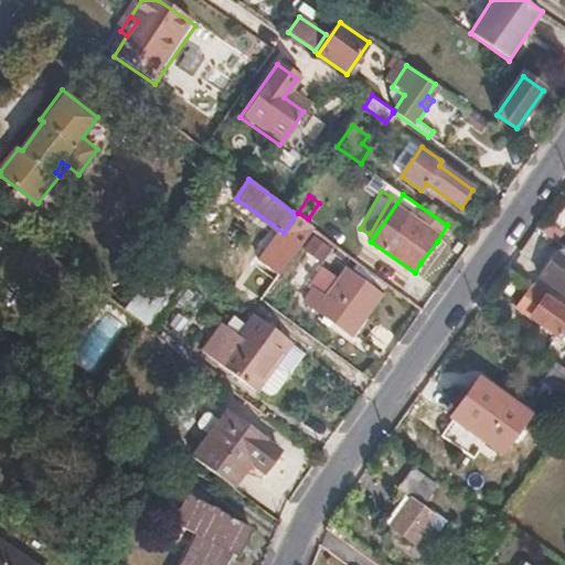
[(302,247),(316,230),(296,214),(284,233),(302,247)]
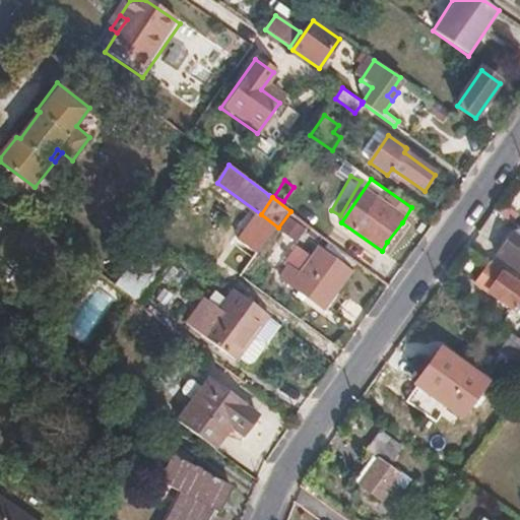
[(289,215),(279,229),(311,252),(316,244),(301,233),(305,226),(289,215)]
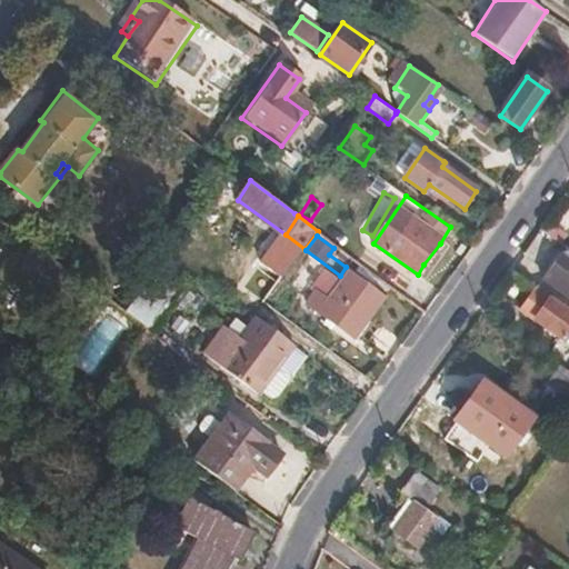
[(568,253),(561,249),(541,276),(565,292),(568,289),(568,253)]
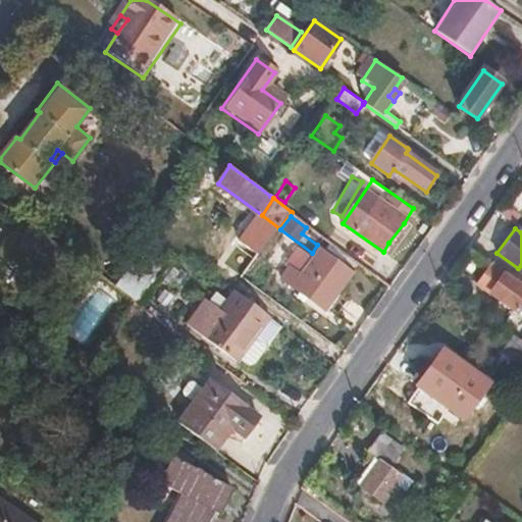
[(63,250),(49,239),(43,248),(56,258),(63,250)]
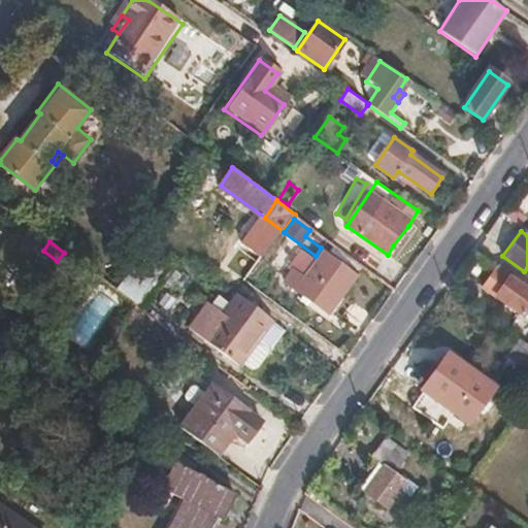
[(328,314),(356,277),(325,254),(320,262),(305,282),(298,276),(293,272),(286,282),(302,295),(311,301),(328,314)]
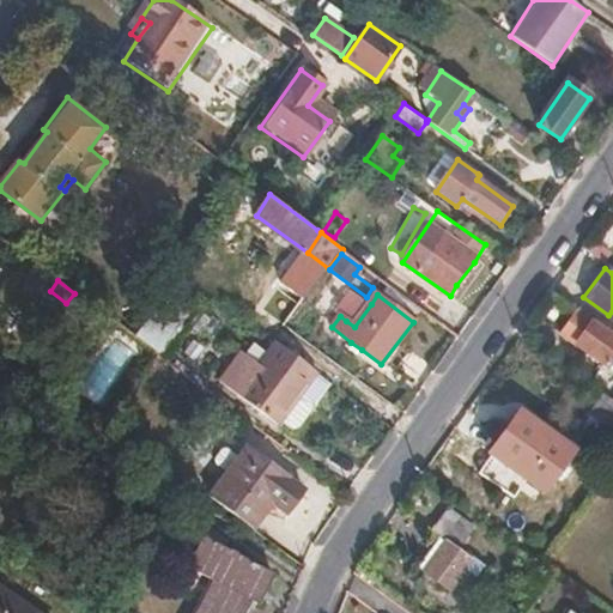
[(354,327),(371,304),(363,298),(346,321),(354,327)]
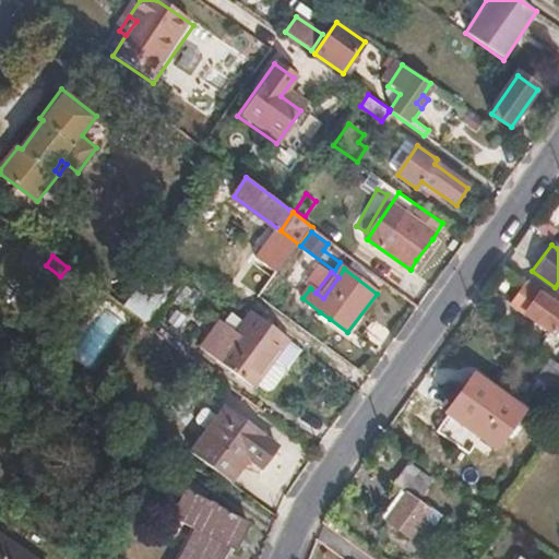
[(173,301),(147,282),(126,311),(143,323),(152,330),(173,301)]
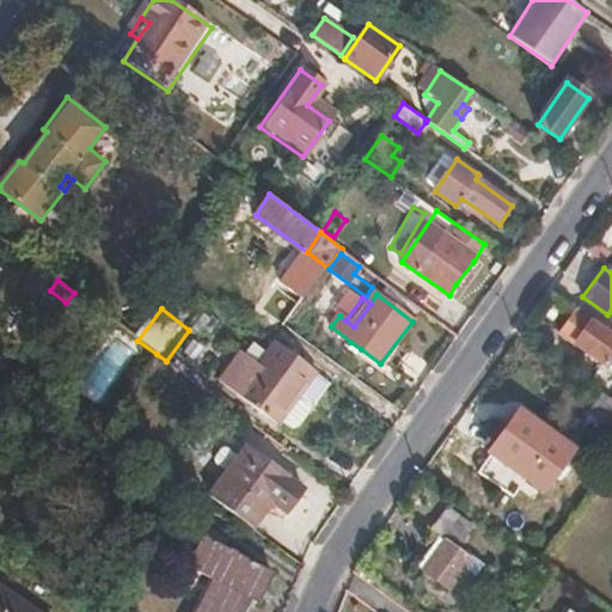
[(611,338),(573,311),(556,334),(603,366),(605,362),(611,367),(611,338)]
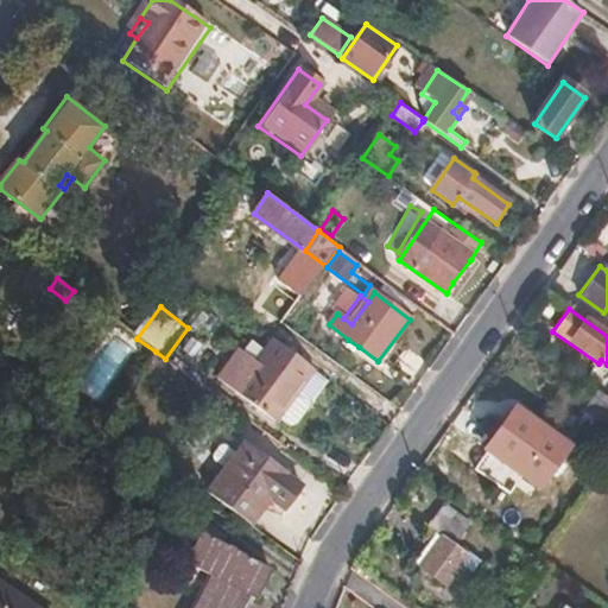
[(359,347),(348,340),(344,346),(355,354),(359,347)]
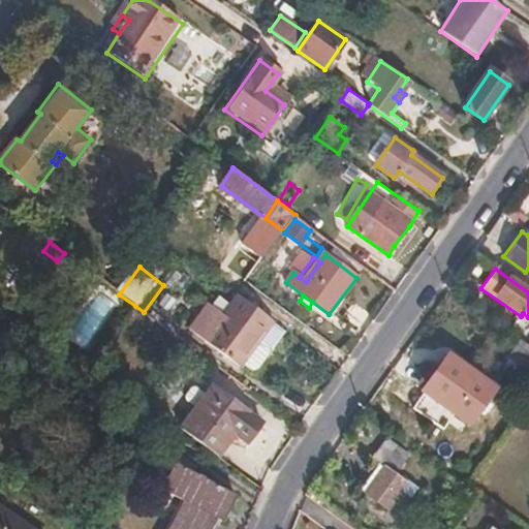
[(252,375),(285,330),(250,303),(217,348),(252,375)]
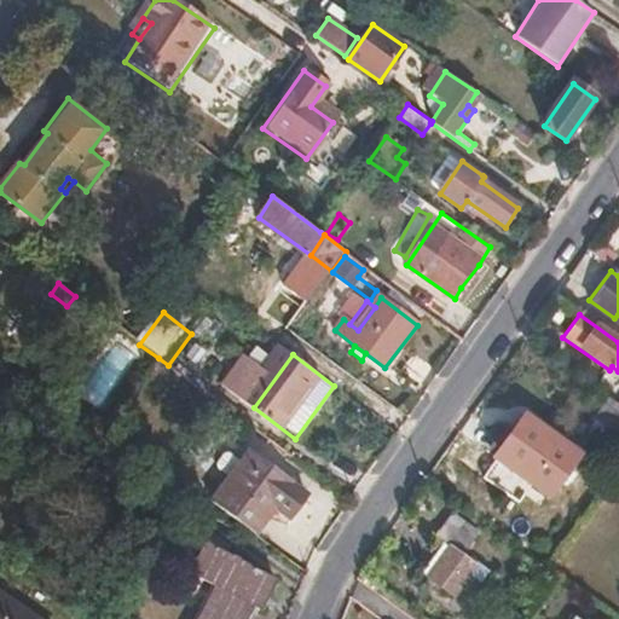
[(618,404),(605,394),(591,415),(618,434),(618,404)]
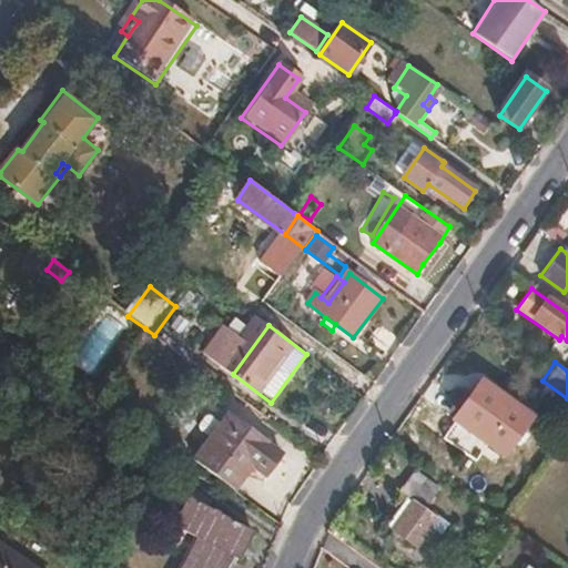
[(527,416),(513,405),(515,401),(483,378),(472,394),(466,389),(457,401),(463,404),(454,417),(455,419),(480,438),(485,439),(488,438),(501,449),(527,416)]
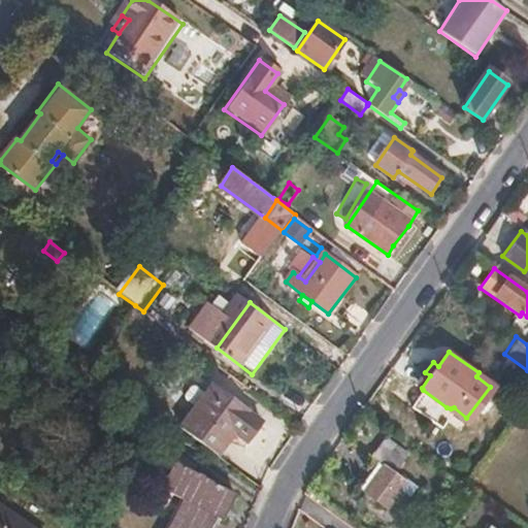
[(267,425),(217,388),(185,432),(223,460),(238,436),(252,446),(267,425)]
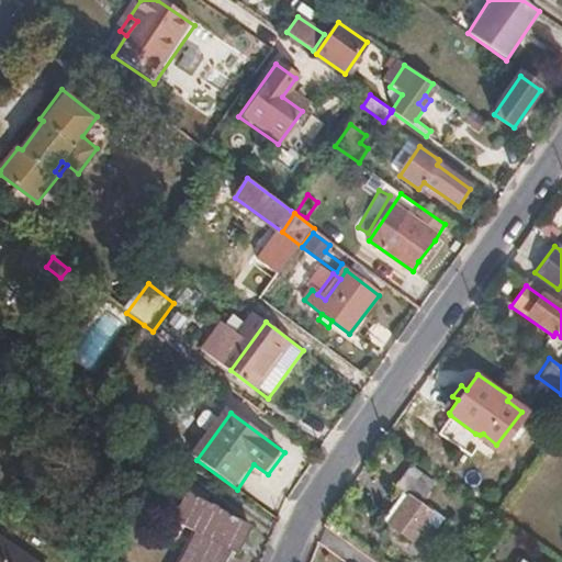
[(435,480),(411,462),(402,474),(426,491),(435,480)]
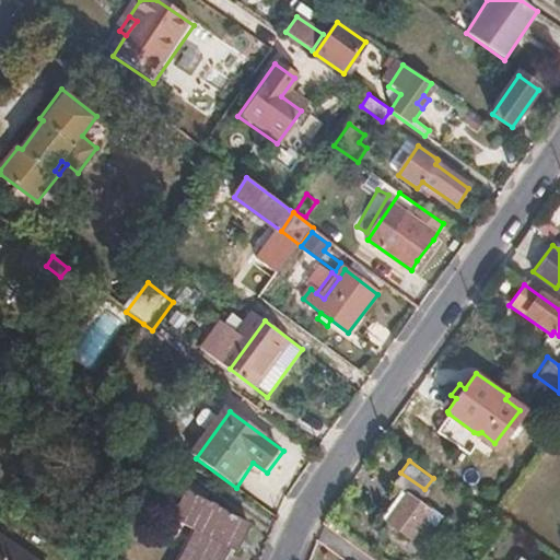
[(408,541),(423,520),(429,512),(416,502),(424,489),(400,473),(391,486),(404,494),(383,524),(408,541)]
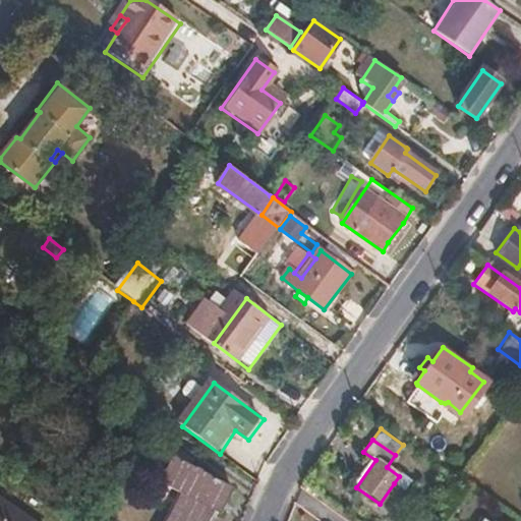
[(225,517),(237,493),(179,461),(166,484),(186,496),(176,515),(172,520),(215,520),(219,514),(225,517)]
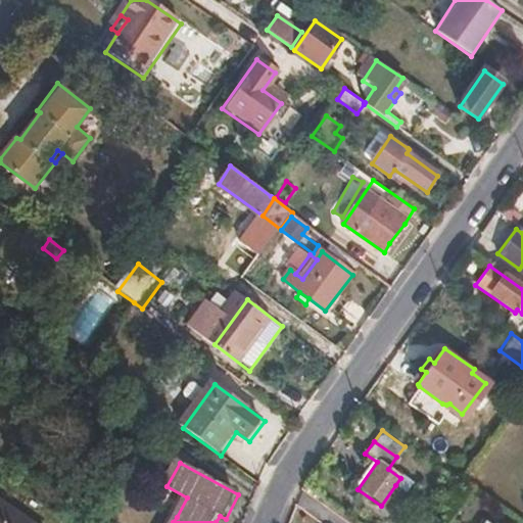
[(407,493),(415,482),(402,474),(400,478),(395,485),(407,493)]
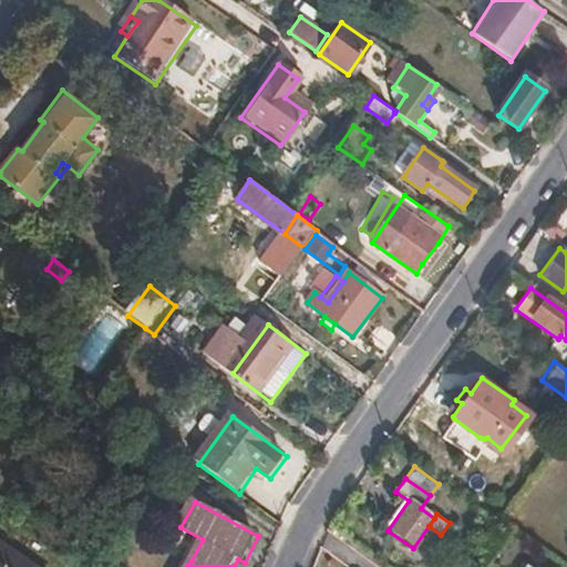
[(32,566),(0,542),(0,566),(32,566)]
